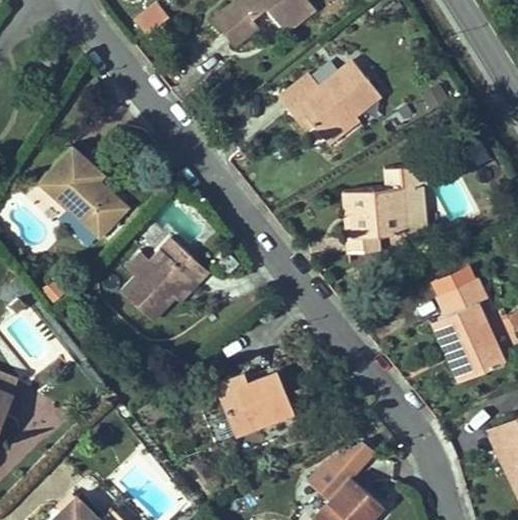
[(315,8),(308,0),(237,0),(236,1),(237,2),(213,22),(235,49),(259,29),(252,20),(265,10),(285,33),(315,8)]
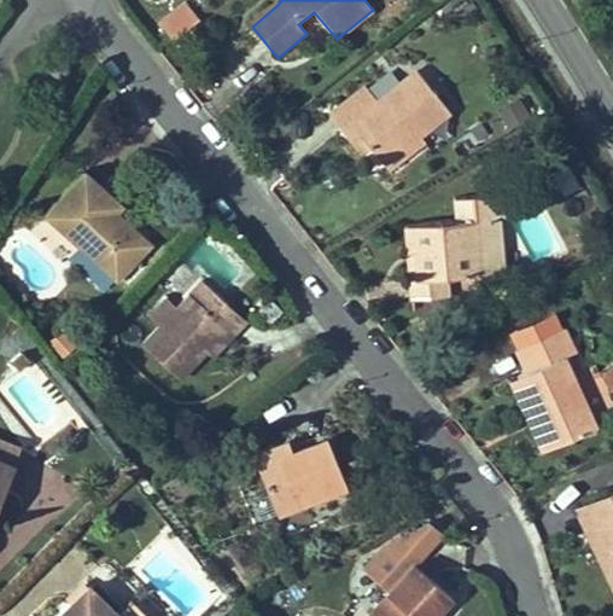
[(202,22),(186,1),(158,23),(174,44),(202,22)]
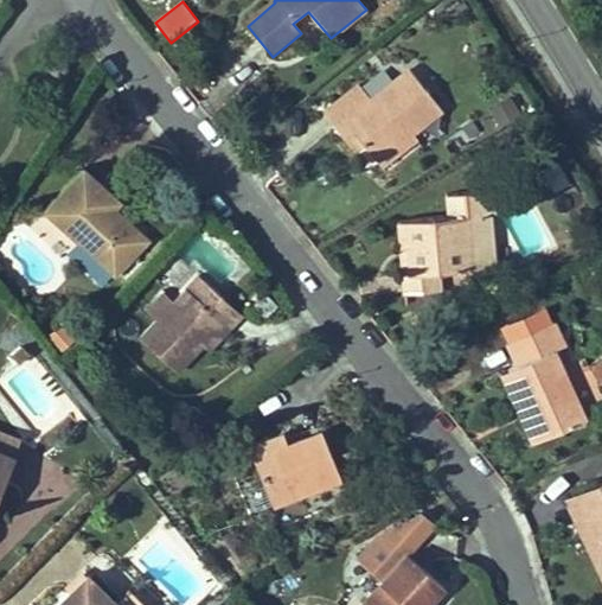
[(71,31),(65,40),(79,50),(85,39),(71,31)]
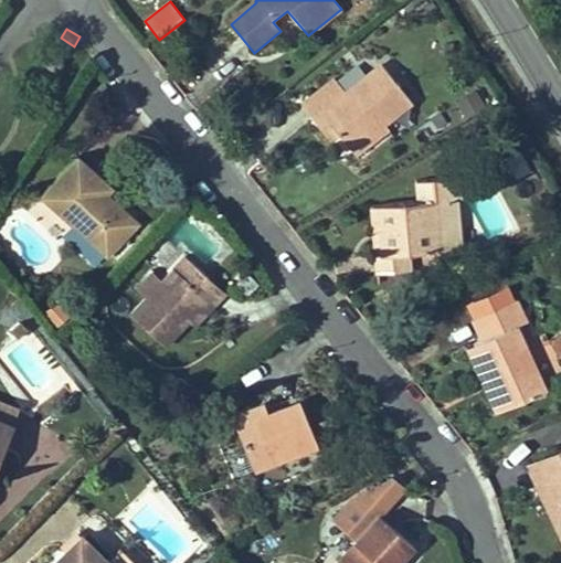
[(329,126),(352,153),(383,129),(413,106),(383,67),(346,97),(334,82),(303,106),(316,123),(323,131),(329,126)]
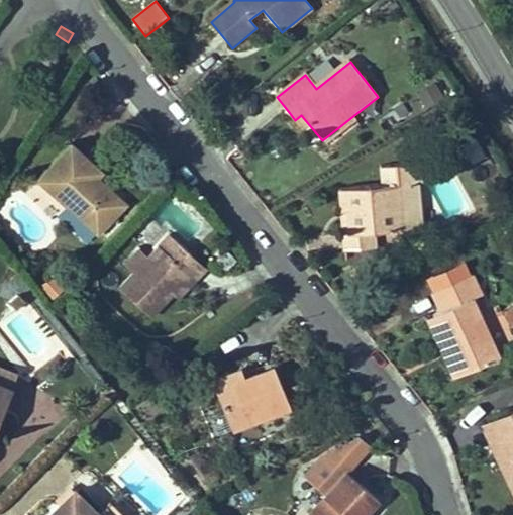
[(350,118),(322,140),(326,146),(354,124),(350,118)]
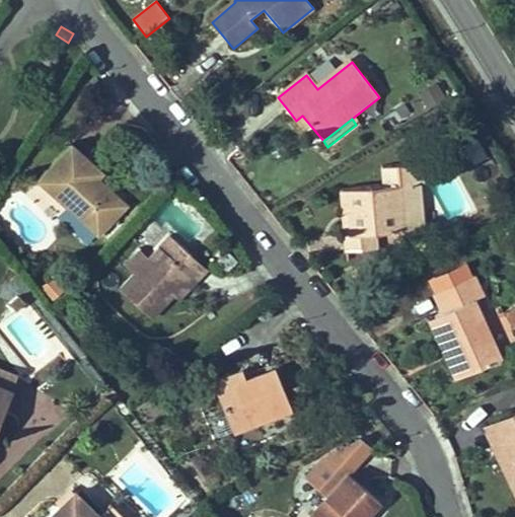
[(71,144),(38,180),(101,239),(130,209),(105,187),(101,191),(94,183),(98,179),(103,174),(86,158),(71,144)]
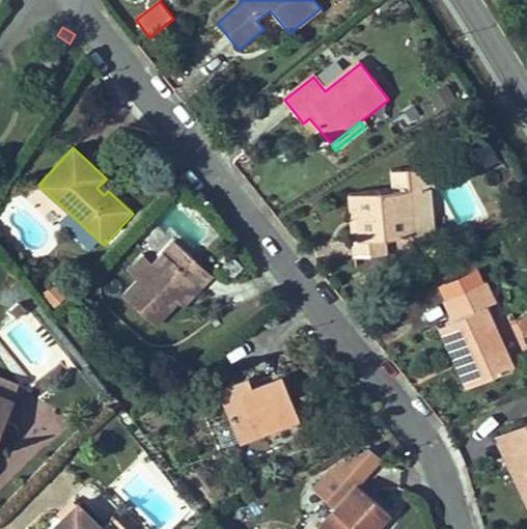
[(349,196),(351,221),(357,220),(360,244),(385,242),(435,237),(430,189),(433,189),(431,167),(390,171),(392,191),(349,196)]
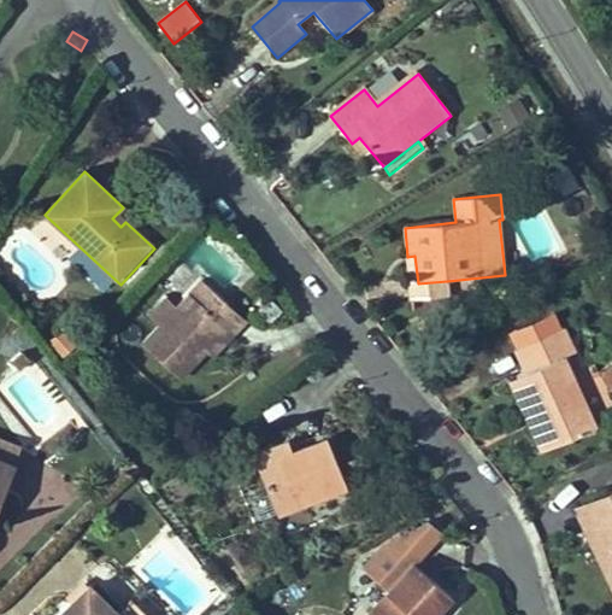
[(121,227),(125,222),(117,214),(112,218),(121,227)]
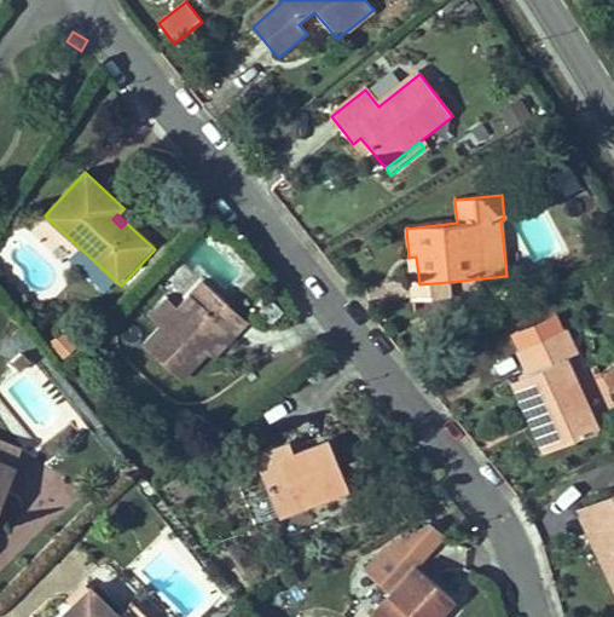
[(416,257),(409,258),(413,305),(450,301),(449,282),(420,284),(416,257)]
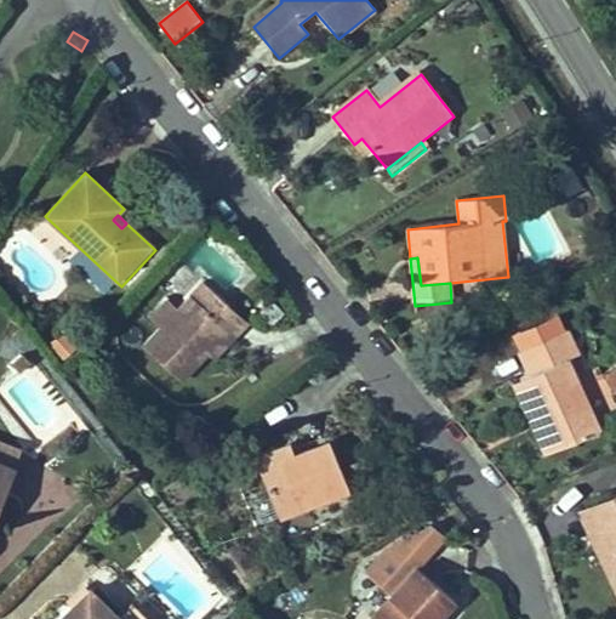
[(163,330),(144,350),(183,385),(209,357),(232,331),(220,322),(232,308),(227,304),(204,284),(180,311),(163,330)]
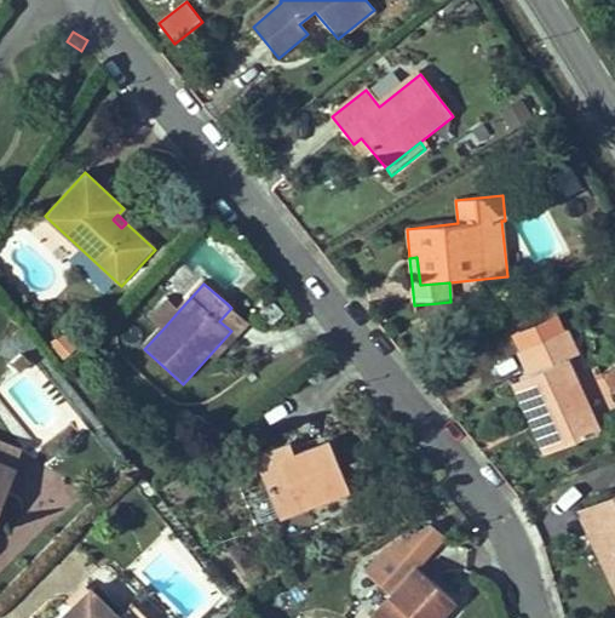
[(151,321),(162,330),(179,310),(170,301),(151,321)]
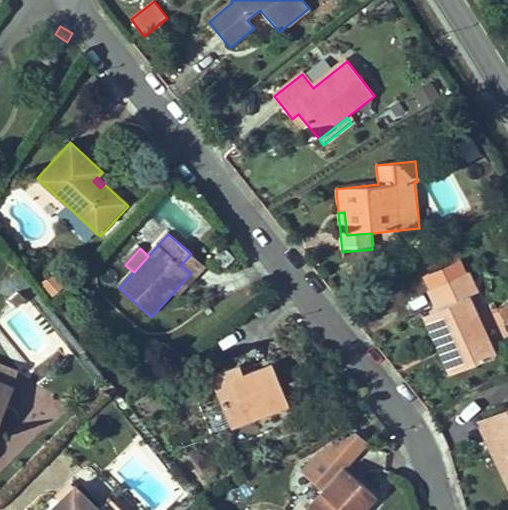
[(207,269),(191,254),(181,265),(191,273),(172,294),(179,300),(207,269)]
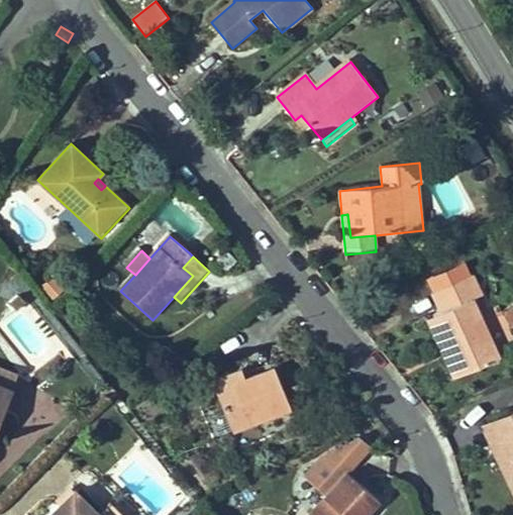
[(424,276),(431,293),(471,276),(464,259),(424,276)]
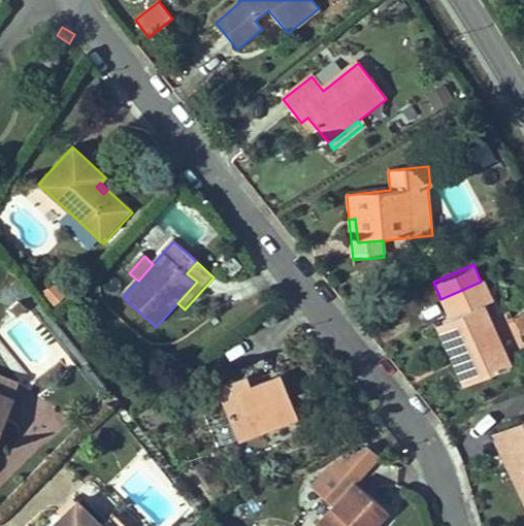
[(449,319),(443,321),(471,387),(512,369),(484,306),(494,302),(485,280),(481,282),(440,299),(449,319)]
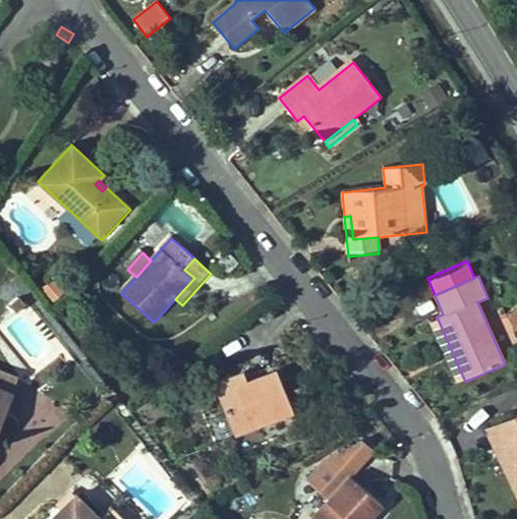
[(68,292),(55,278),(42,289),(54,303),(68,292)]
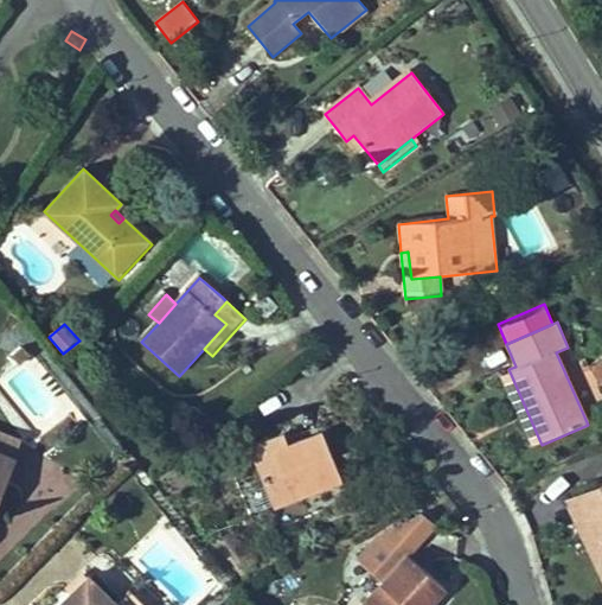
[(31,358),(23,346),(8,356),(17,368),(31,358)]
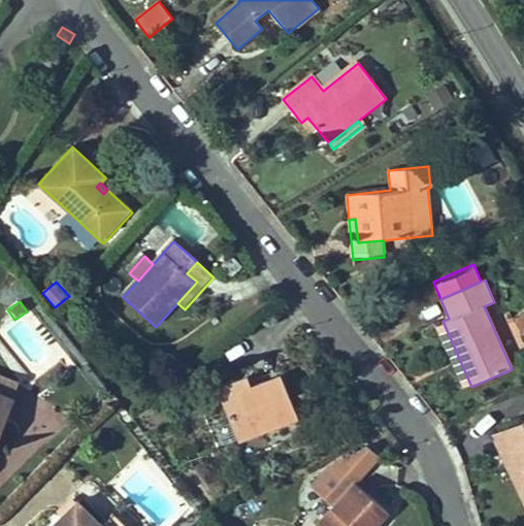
[(471,387),(443,321),(436,324),(464,390),(471,387)]
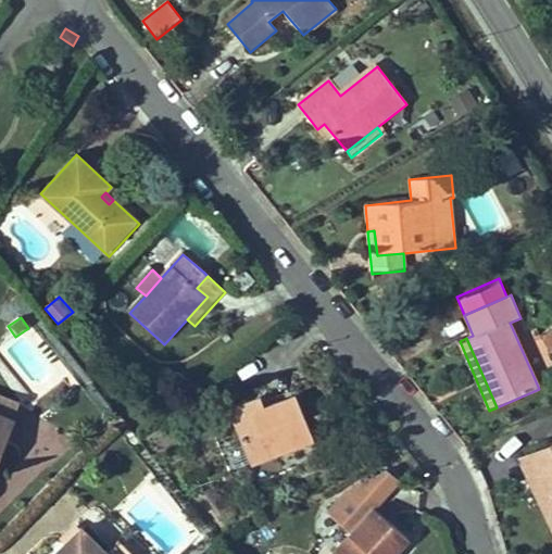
[(231,418),(249,467),(314,444),(297,394),(262,407),(231,418)]
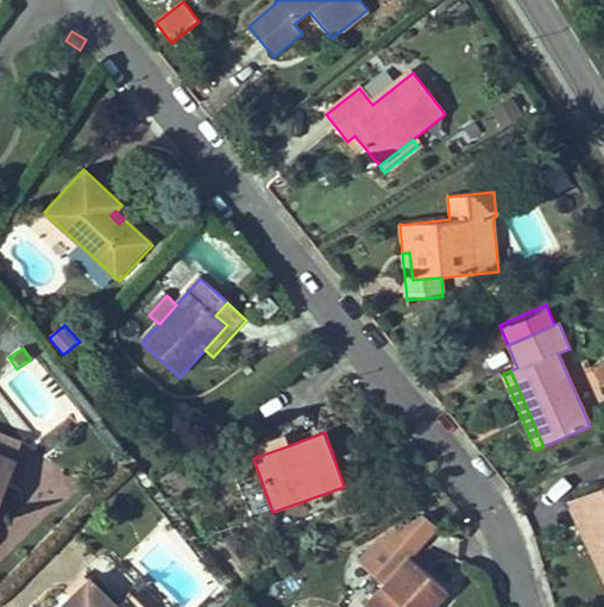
[(0,496),(21,442),(0,433),(0,496)]
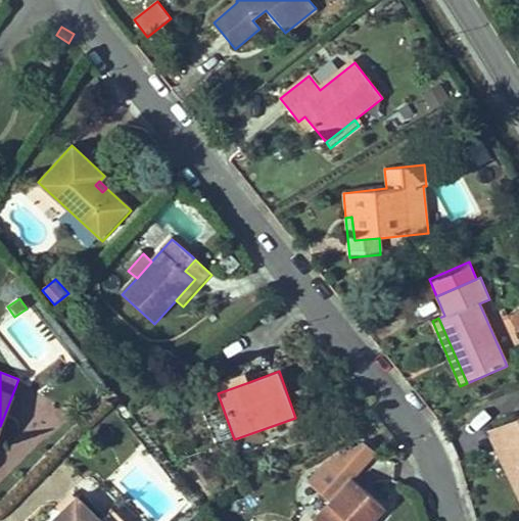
[(214,384),(218,393),(246,383),(243,374),(214,384)]
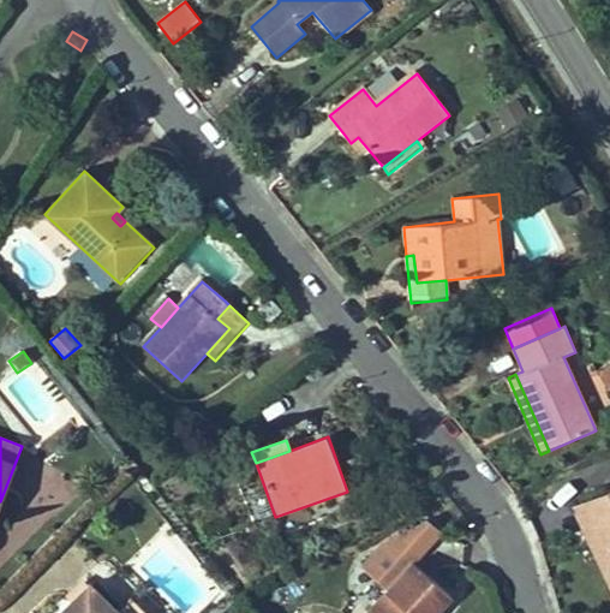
[(609,495),(596,503),(605,523),(597,527),(609,554),(609,495)]
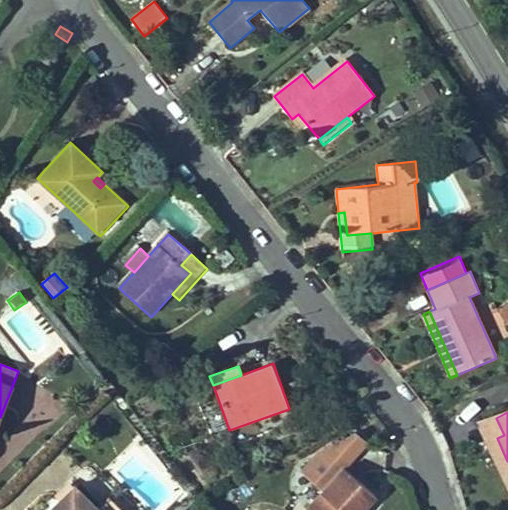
[(507,461),(497,438),(504,435),(496,418),(480,425),(496,461),(507,485),(507,461)]
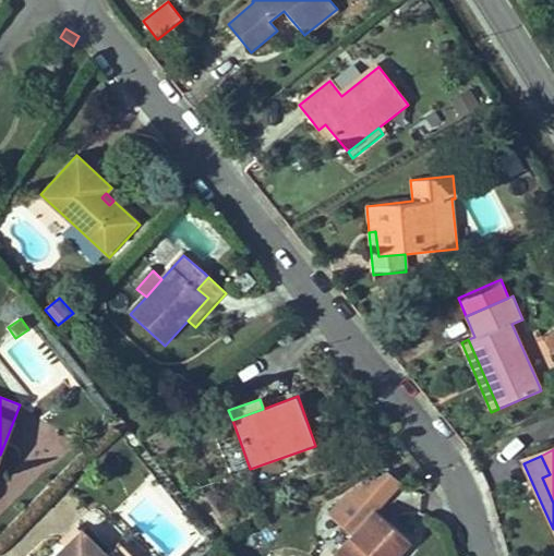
[(350,491),(333,512),(356,531),(353,534),(364,543),(353,555),(395,555),(413,534),(377,505),(384,497),(365,482),(350,491)]
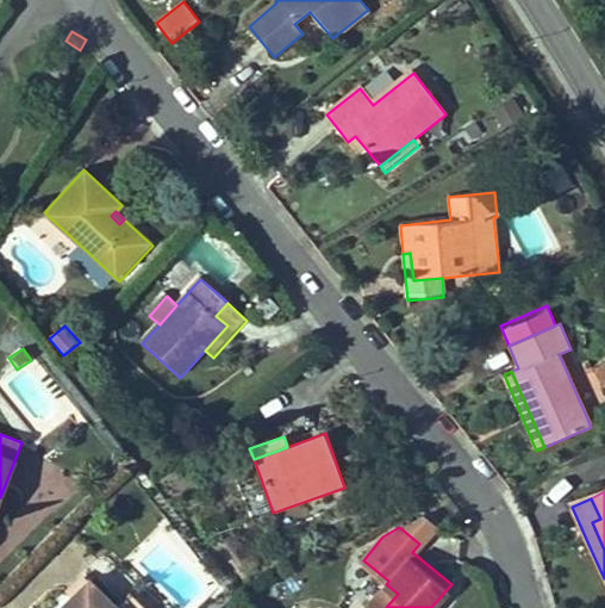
[(386,584),(365,607),(386,607),(398,594),(386,584)]
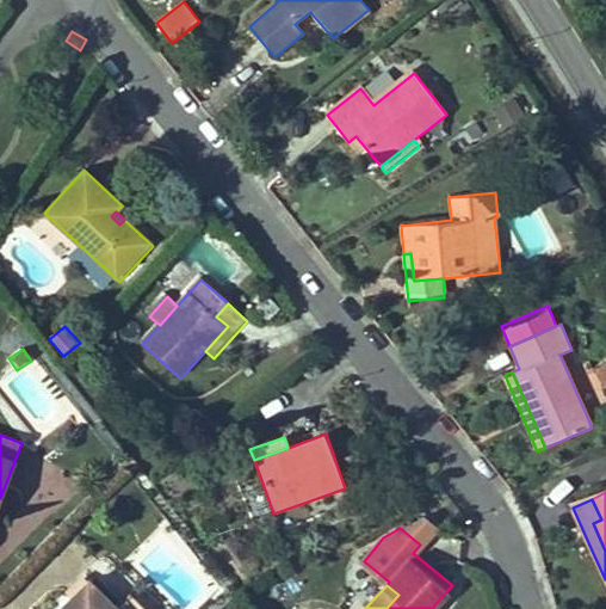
[(116,608),(106,608),(84,586),(60,608),(135,608),(127,600),(116,608)]
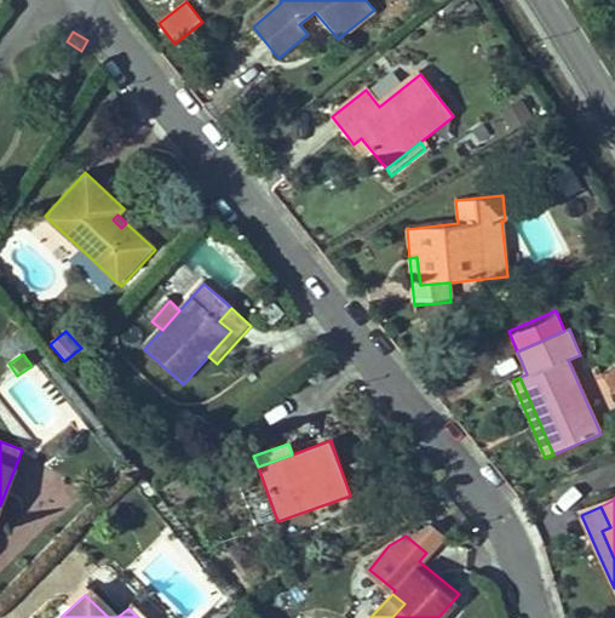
All buildings are outlined.
